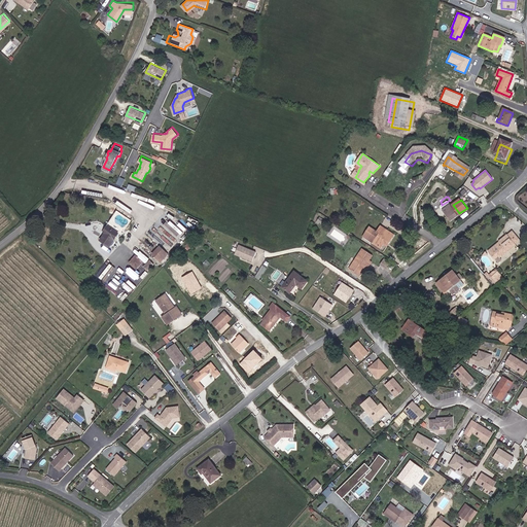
[(451,201),(448,203),(447,202),(442,205),(446,210),(451,219),(459,213),(453,205),(451,201)]
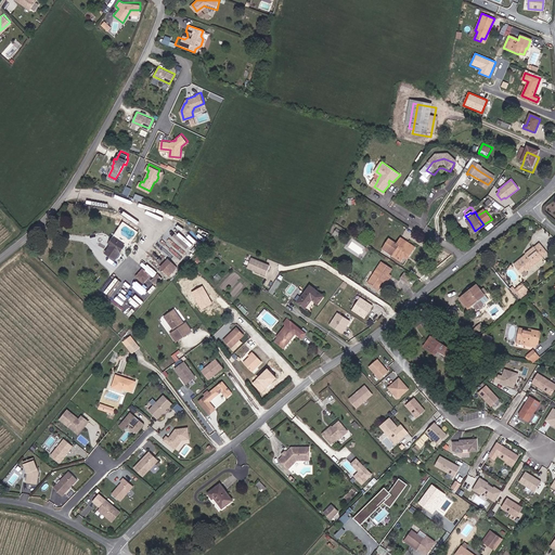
[(113,256),(124,243),(114,234),(104,249),(113,256)]
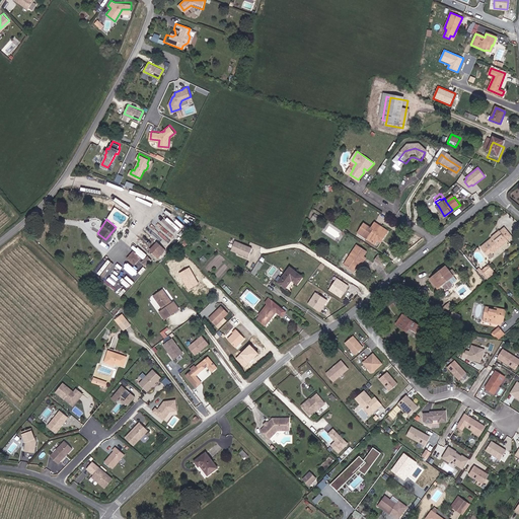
[(375,244),(378,240),(379,238),(382,240),(388,231),(375,223),(371,229),(373,229),(367,238),(375,244)]
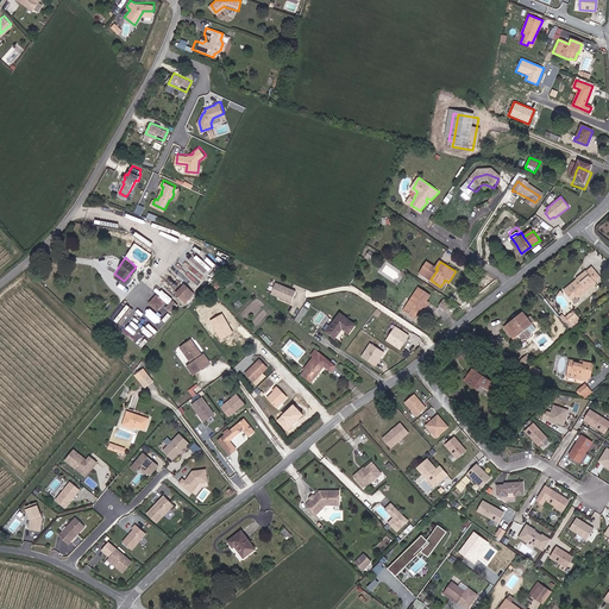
[(591,268),(586,271),(596,282),(601,278),(591,268)]
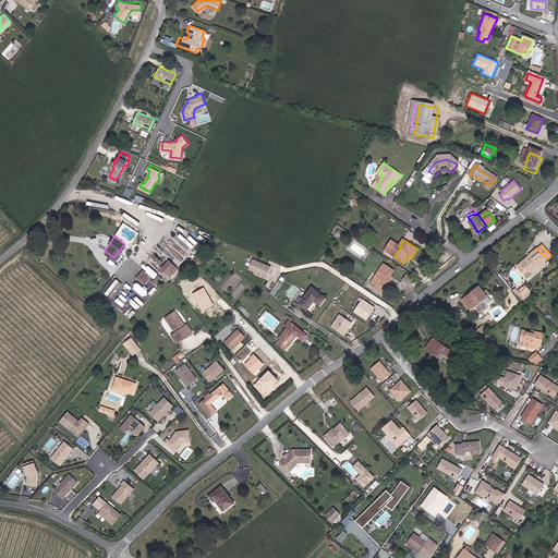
[(530,254),(532,256),(523,264),(529,270),(530,273),(546,258),(537,249),(530,254)]
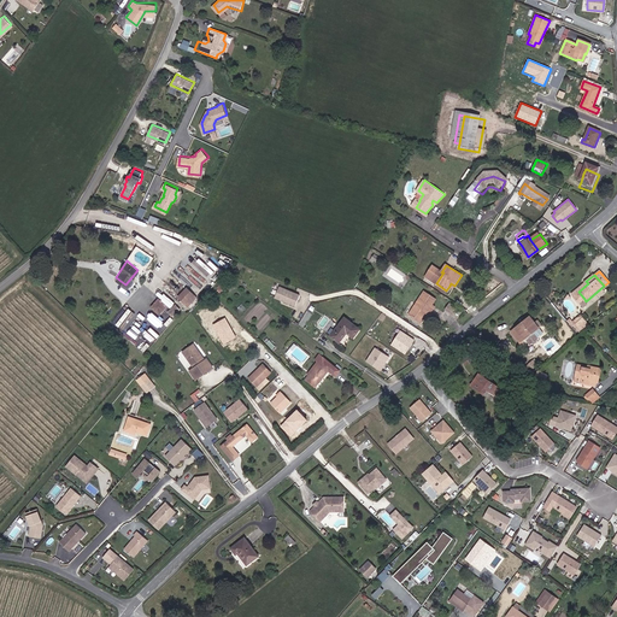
[(579,292),(588,283),(586,281),(571,293),(581,303),(585,299),(579,292)]
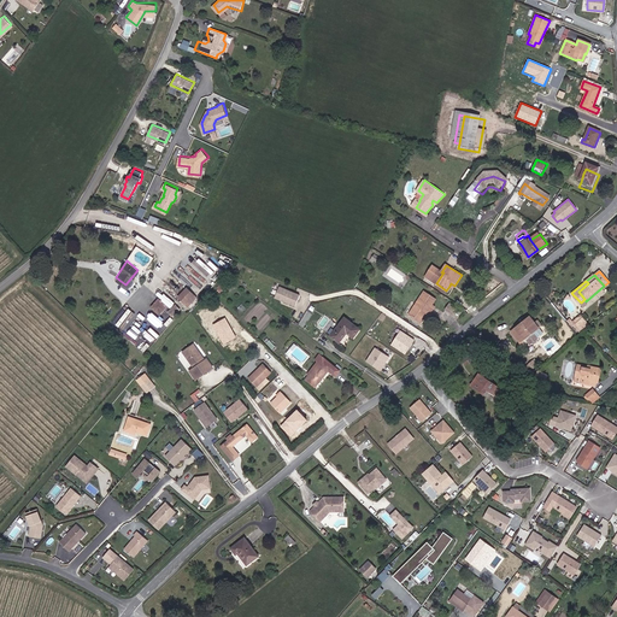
[(228,297),(231,292),(227,287),(222,292),(228,297)]
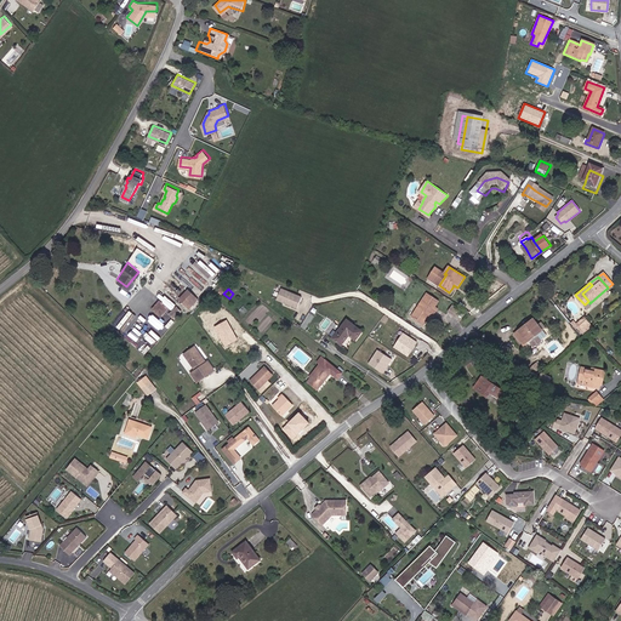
[(301,296),(280,289),(277,300),(296,308),(301,296)]
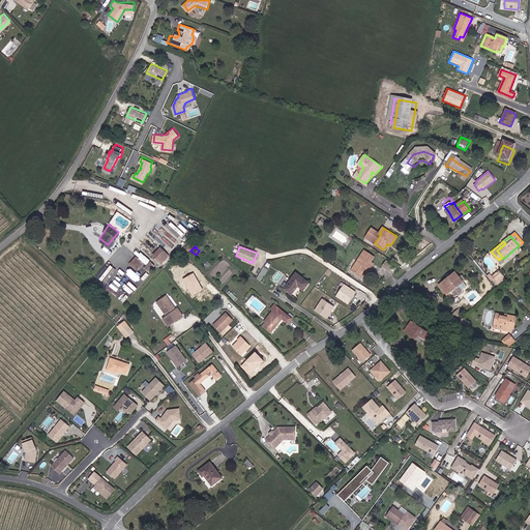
[(149,256),(153,261),(163,254),(157,248),(149,256)]
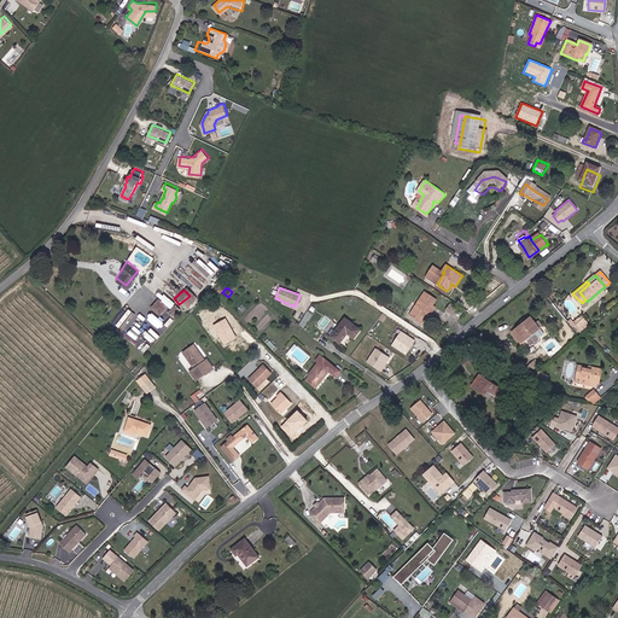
[(426,291),(418,305),(420,307),(414,315),(424,322),(430,314),(427,313),(430,310),(433,313),(437,307),(433,304),(437,298),(426,291)]
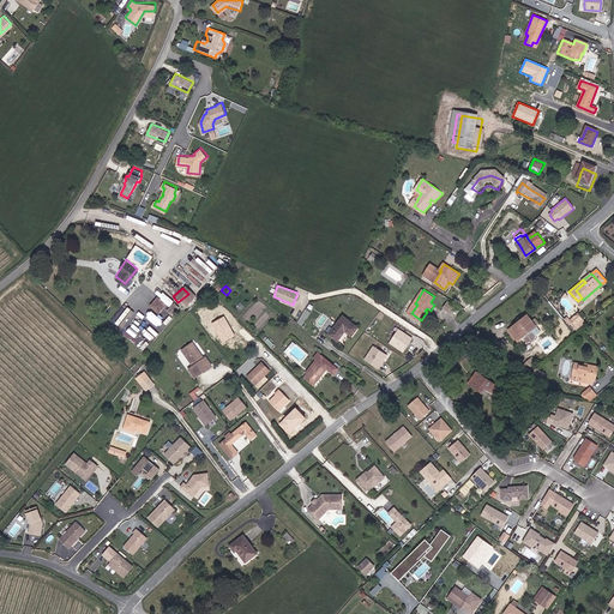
[(191,298),(188,294),(178,302),(181,306),(191,298)]
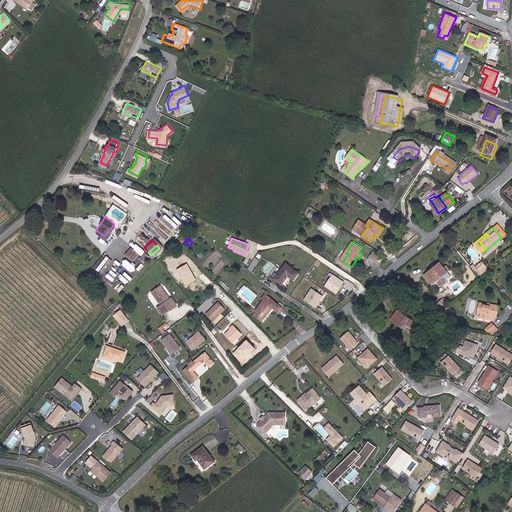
[(135,254),(128,247),(121,253),(127,260),(135,254)]
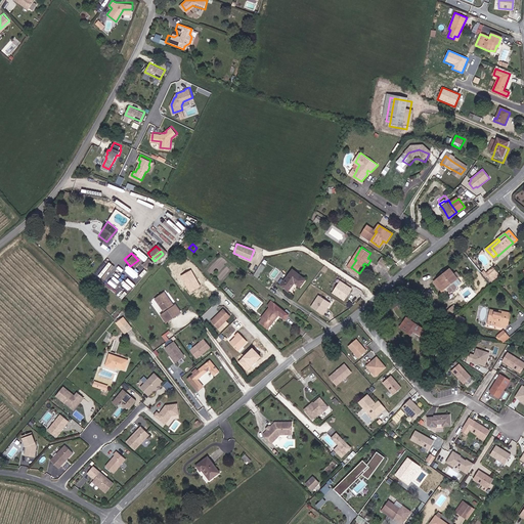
[(300,286),(305,278),(292,268),(280,285),(288,290),(295,281),(300,286)]
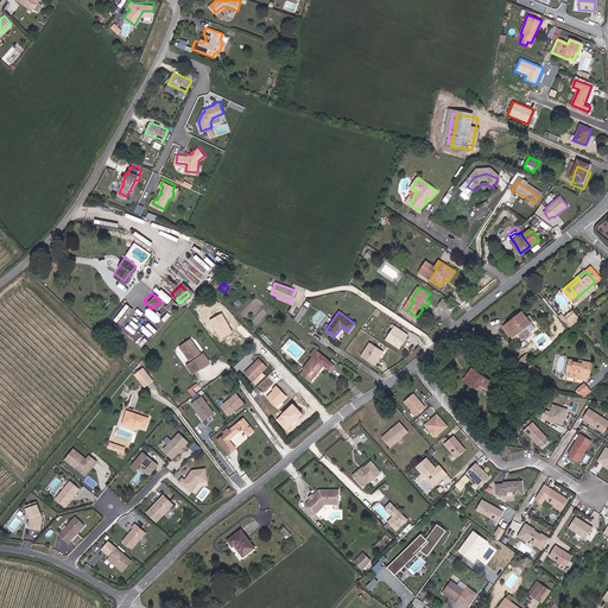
[(513,322),(511,320),(502,327),(513,340),(519,336),(523,341),(536,330),(531,324),(534,322),(531,317),(527,320),(521,311),(517,316),(518,318),(513,322)]
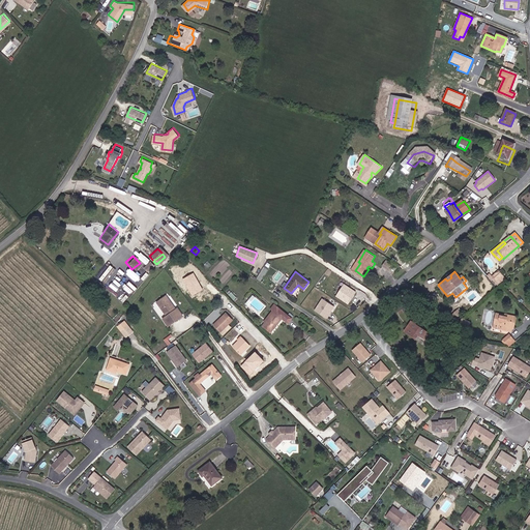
[(203,290),(194,273),(182,280),(192,296),(203,290)]
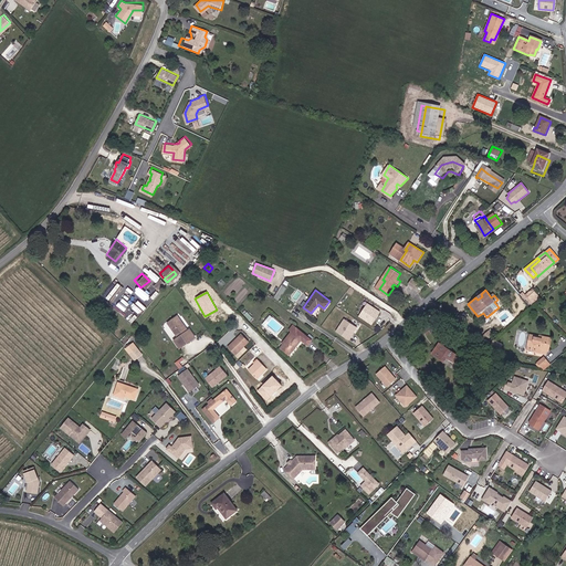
[(536,295),(533,292),(527,297),(525,299),(527,302),(530,301),(534,296),(536,295)]
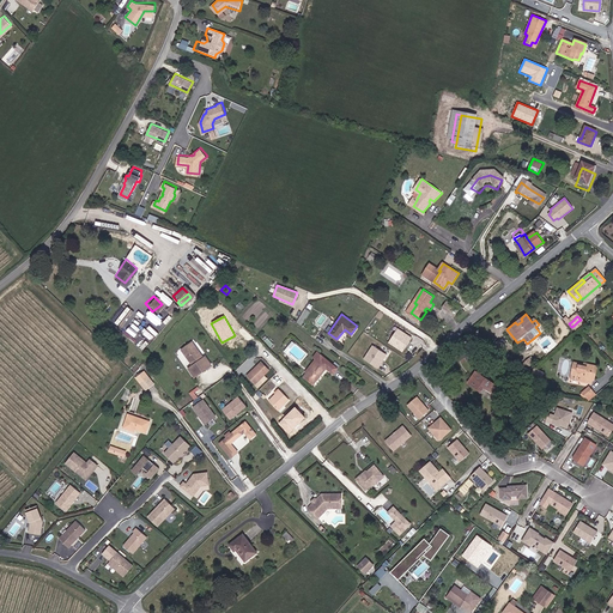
[(412,338),(398,328),(389,343),(402,351),(412,338)]
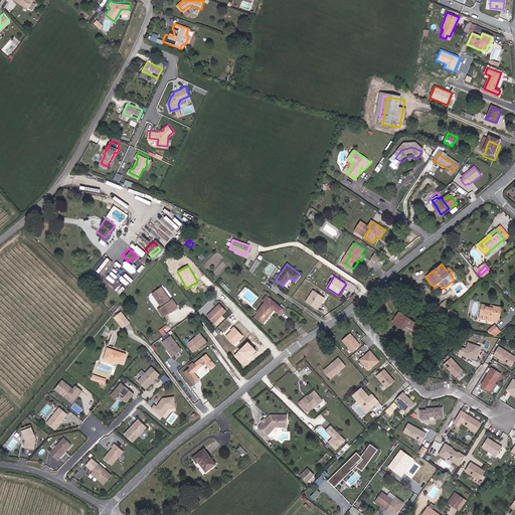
[(172,301),(162,287),(153,294),(163,307),(159,310),(164,318),(179,308),(173,300),(172,301)]
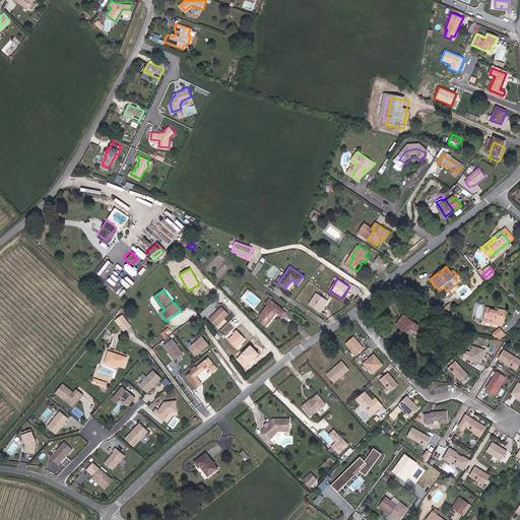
[(425,299),(428,294),(421,290),(419,295),(425,299)]
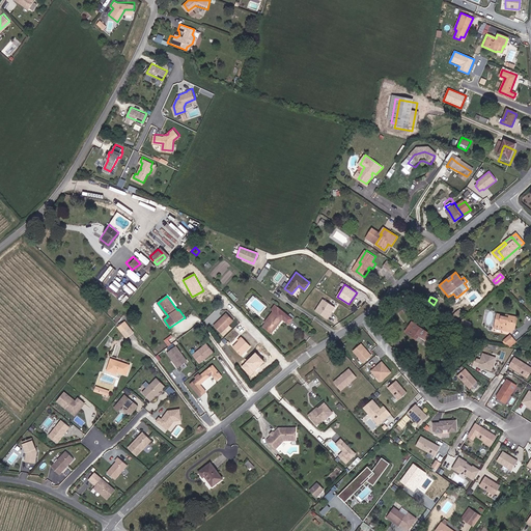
[(335,307),(323,299),(315,310),(327,318),(335,307)]
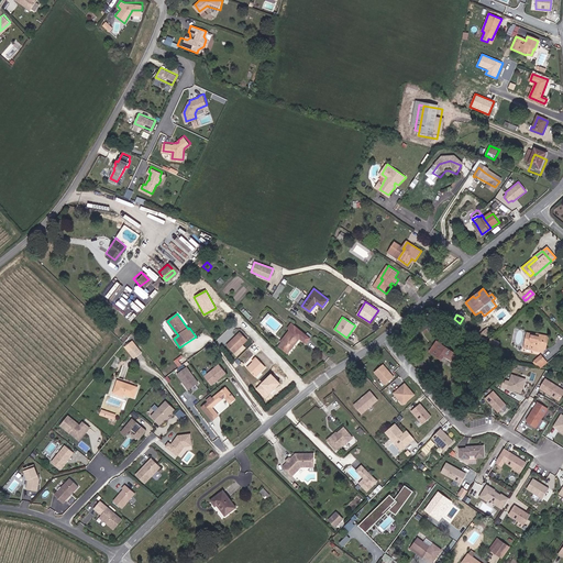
[(293,320),(288,327),(290,328),(293,329),(282,342),(278,346),(287,353),(301,337),(307,341),(311,335),(293,320)]
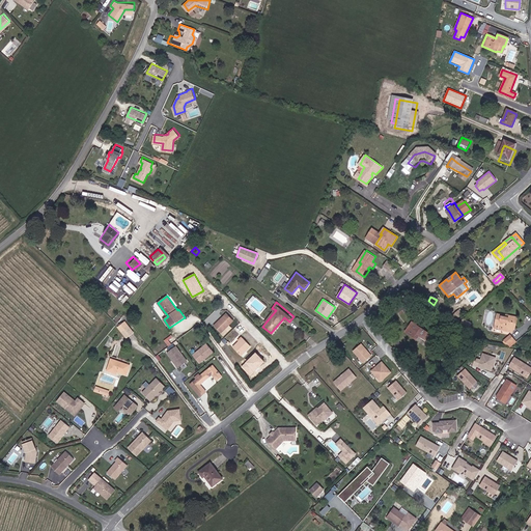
[(274,309),(263,320),(266,323),(276,310),(274,309)]
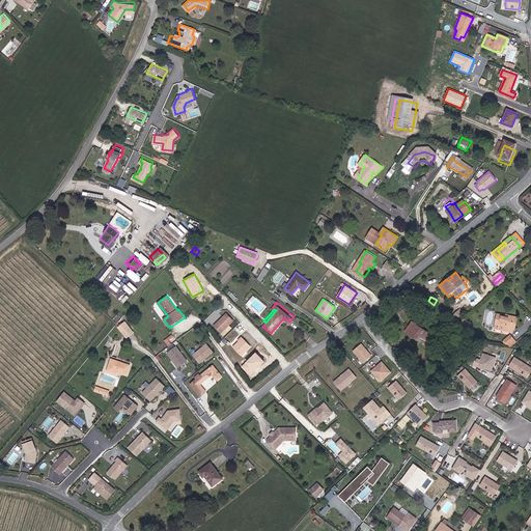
[(464,314),(460,310),(453,317),(456,320),(464,314)]
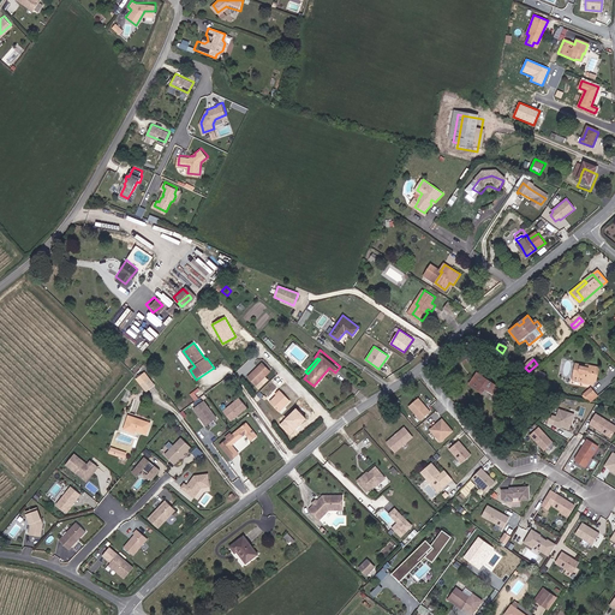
[(596,380),(593,378),(596,368),(577,363),(574,375),(585,377),(584,382),(596,383),(596,380)]
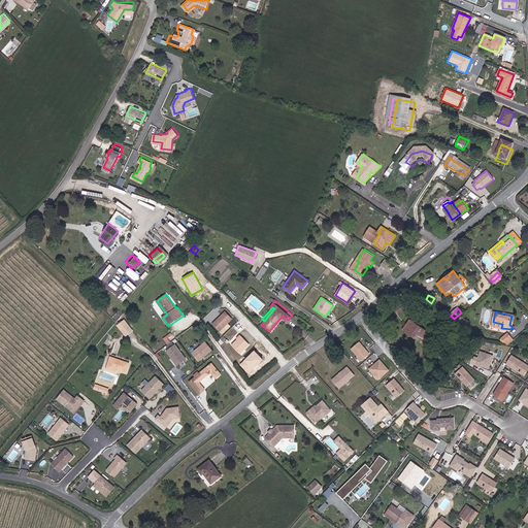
[(230,320),(225,316),(218,324),(223,328),(230,320)]
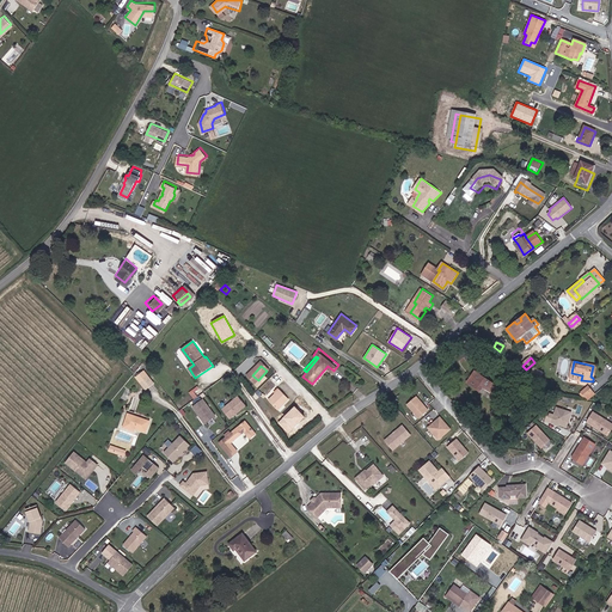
[(470,383),(481,390),(483,386),(494,393),(500,385),(477,371),(470,383)]
